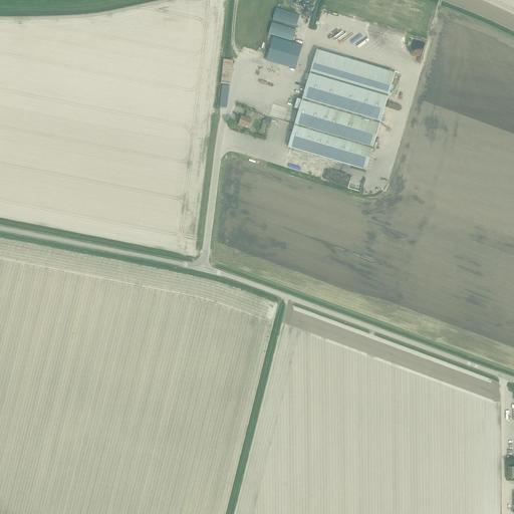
[(296,29),(272,22),(268,34),(292,41),(296,29)]
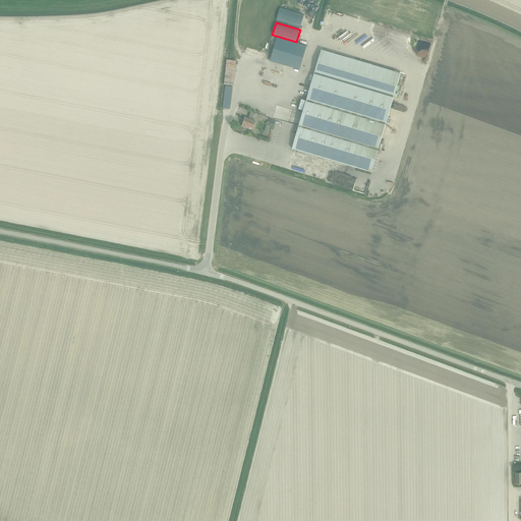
[(278,37),(271,61),(299,70),(306,46),(278,37)]
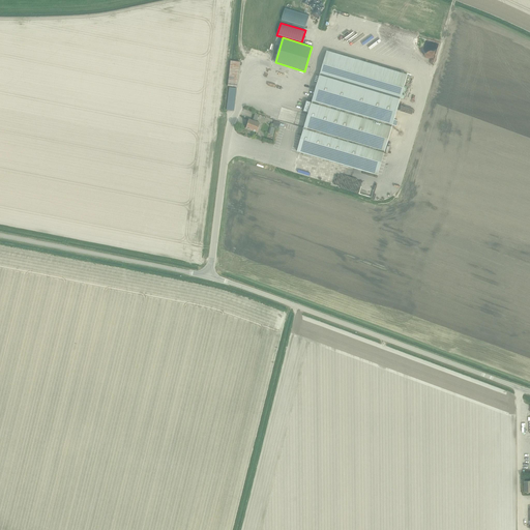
[(361,51),(373,43),(371,41),(360,49),(361,51)]
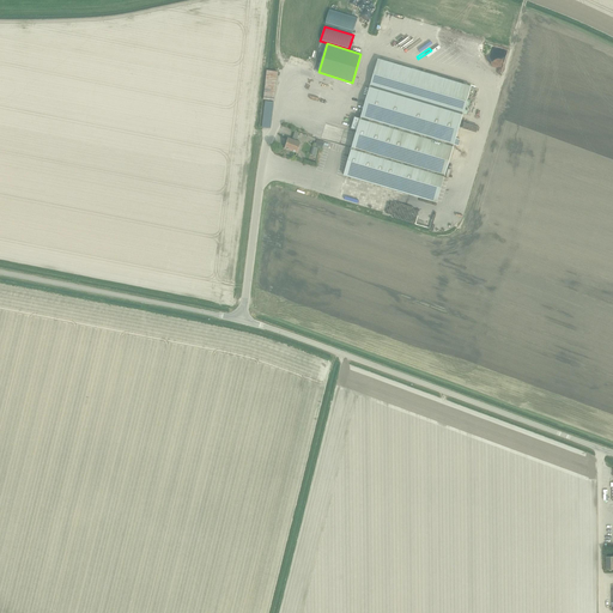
[(431,61),(434,65),(447,56),(444,53),(431,61)]
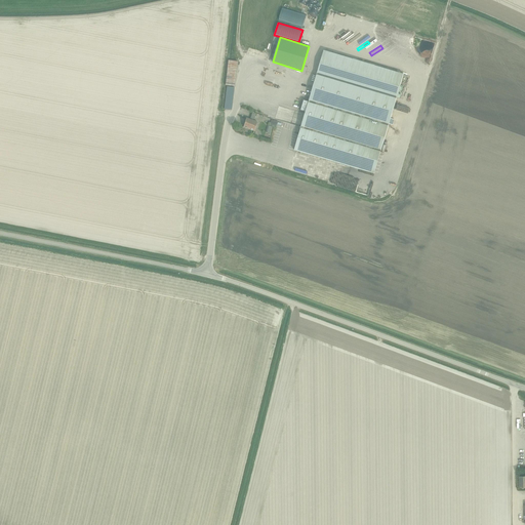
[(389,124),(397,98),(404,74),(324,50),(310,101),(389,124)]
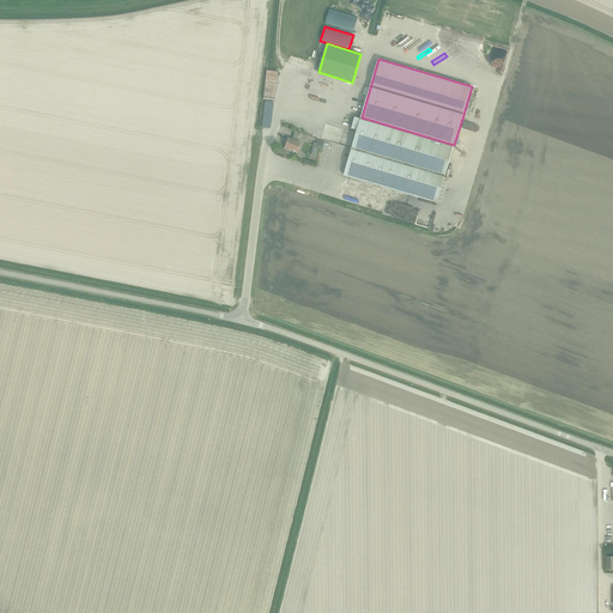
[(273,101),(277,72),(267,71),(263,99),(273,101)]
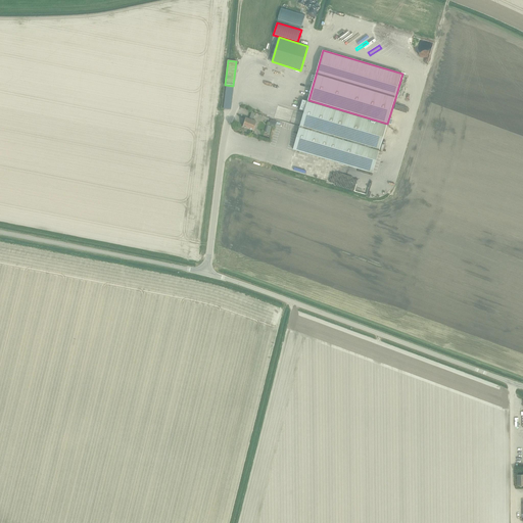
[(226,87),(224,109),(231,109),(233,87),(226,87)]
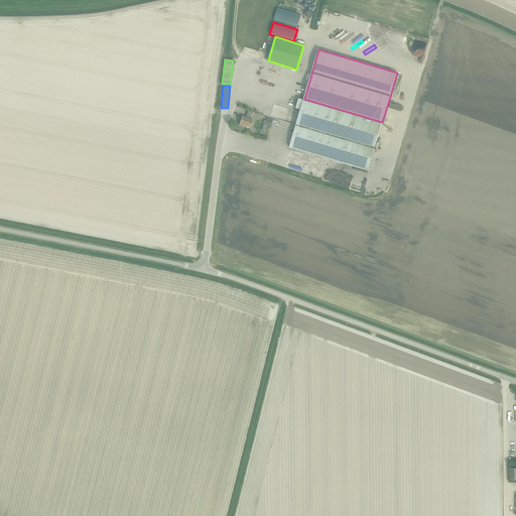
[(296,108),(301,110),(289,148),(368,171),(382,124),(299,99),(296,108)]
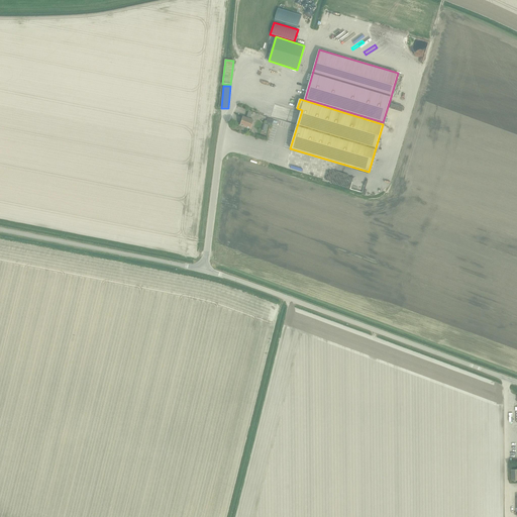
[(239,125),(249,129),(251,124),(253,120),(249,119),(252,112),(248,110),(248,113),(246,117),(242,116),(239,125)]
